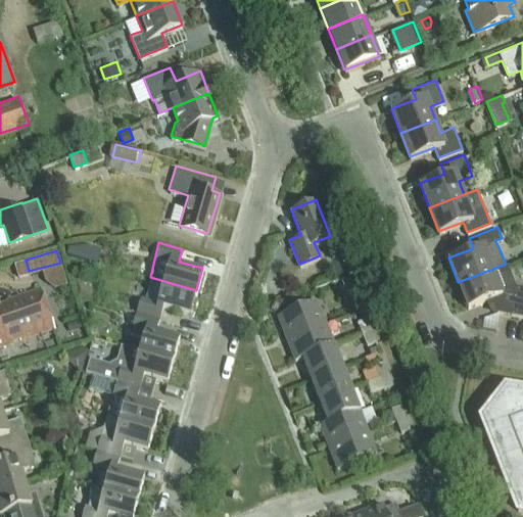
[(355,270),(350,257),(344,260),(349,272),(355,270)]
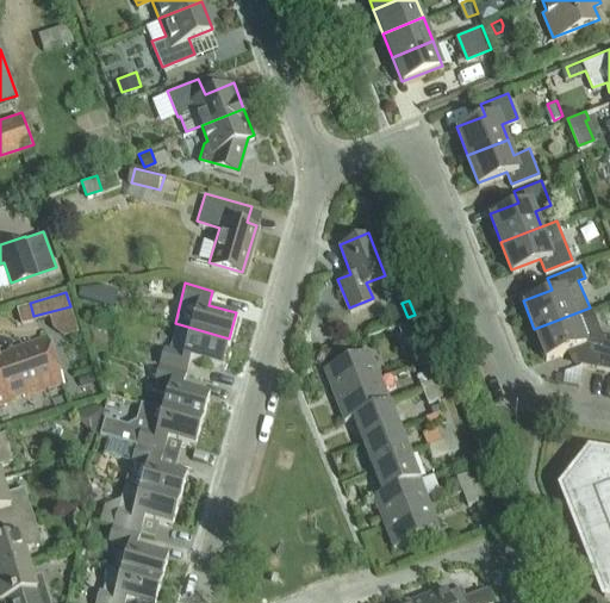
[(590,308),(534,329),(545,356),(567,347),(573,360),(609,367),(609,333),(603,333),(592,306),(590,308)]
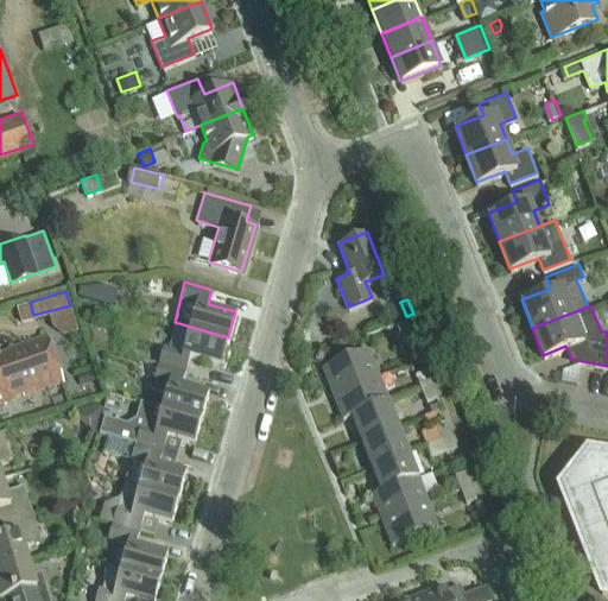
[(397,322),(401,336),(412,331),(407,318),(397,322)]
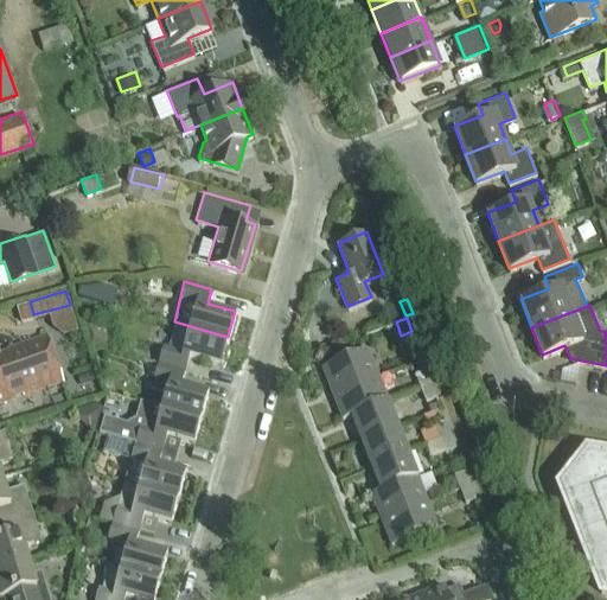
[(219,362),(228,337),(174,321),(167,346),(161,344),(157,361),(184,369),(189,352),(219,362)]
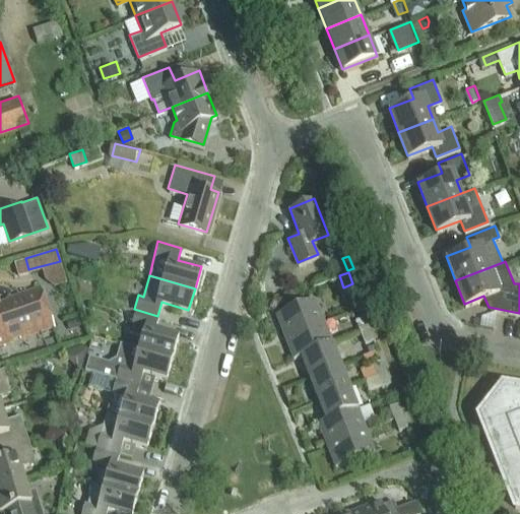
[(0,341),(11,338),(9,333),(18,330),(19,334),(53,323),(40,283),(6,295),(8,299),(0,301),(0,341)]
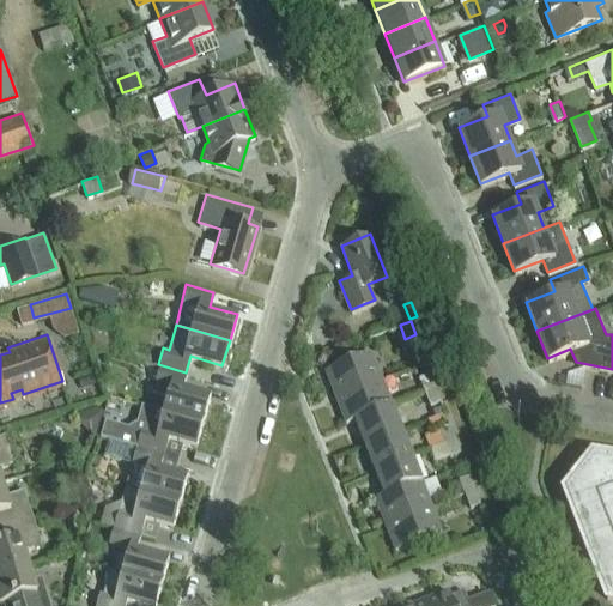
[(325,368),(334,393),(381,375),(371,350),(325,368)]
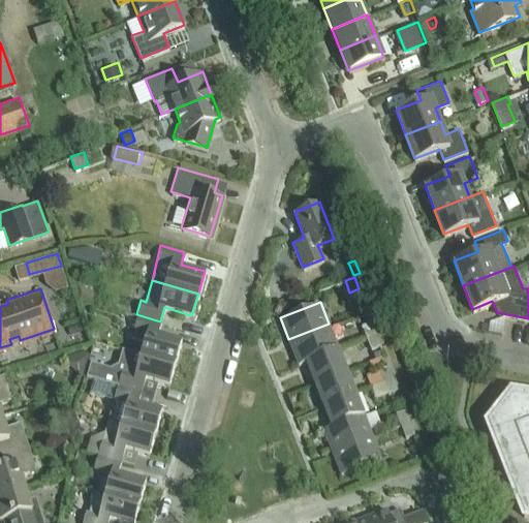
[(143,339),(138,354),(174,363),(181,340),(157,334),(160,321),(136,314),(130,336),(143,339)]
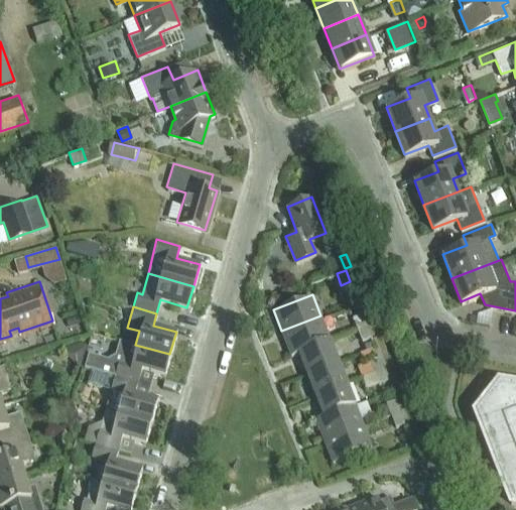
[(356,316),(361,328),(369,324),(365,313),(356,316)]
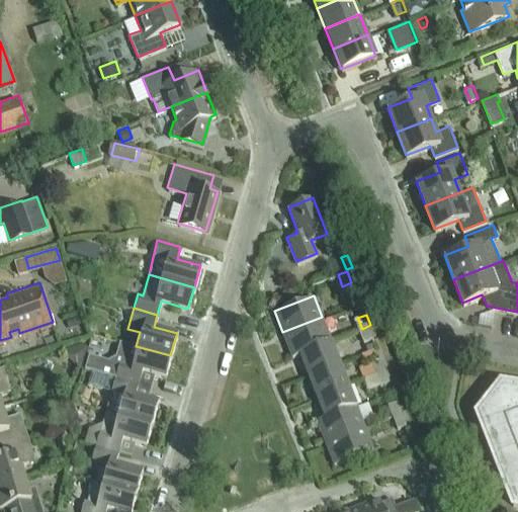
[(291,355),(299,352),(331,340),(322,317),(282,332),(291,355)]
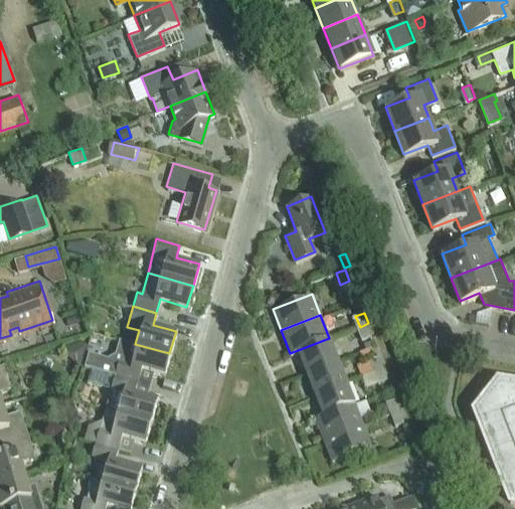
[(373,334),(368,323),(360,327),(364,337),(373,334)]
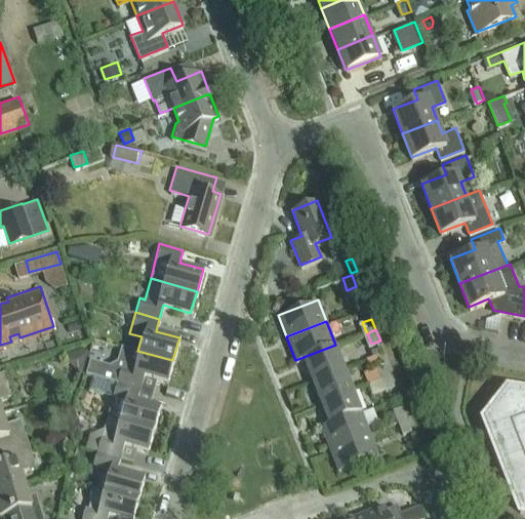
[(304,357),(312,377),(344,365),(335,345),(304,357)]
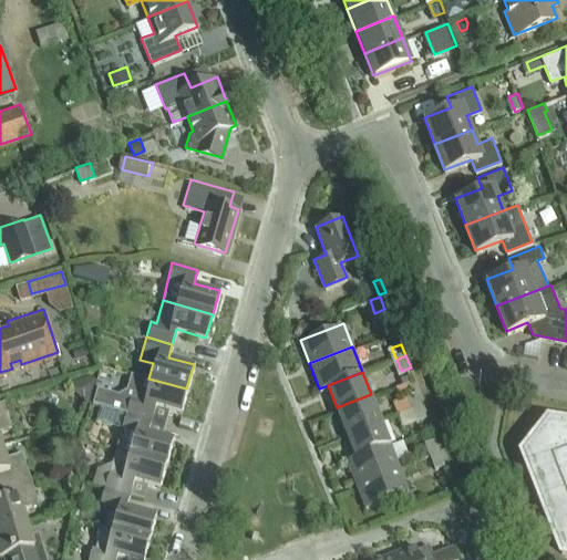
[(125,411),(152,418),(156,404),(179,411),(186,389),(148,379),(135,374),(125,411)]
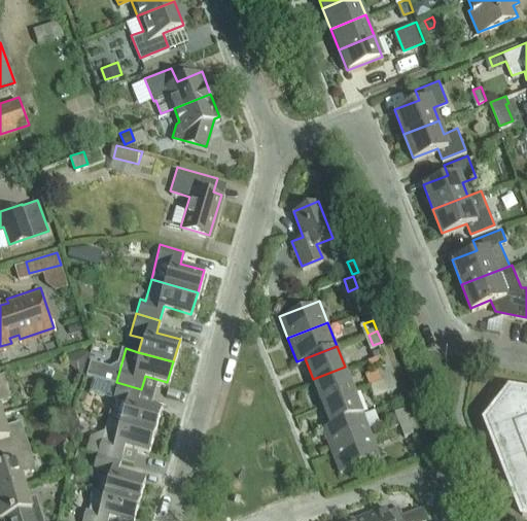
[(382,367),(386,378),(394,375),(390,363),(382,367)]
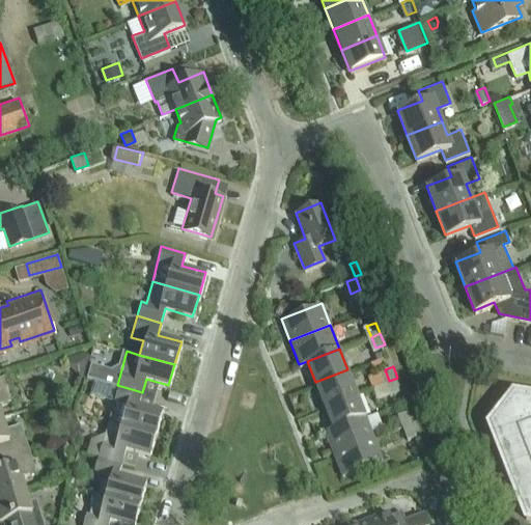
[(356,392),(347,369),(315,382),(324,405),(356,392)]
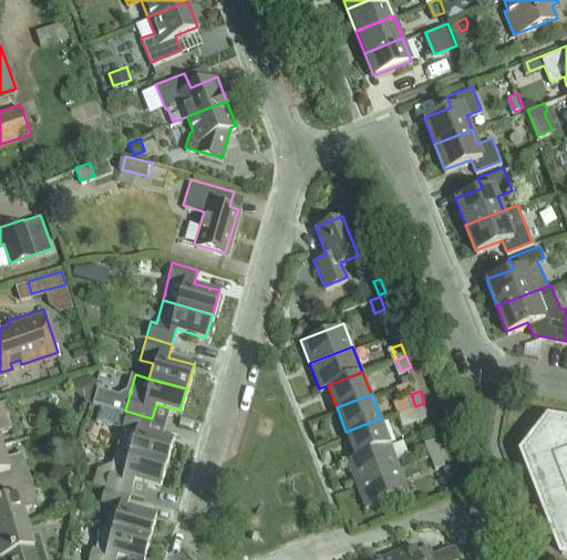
[(0,444),(1,444),(0,438),(0,429),(14,425),(6,398),(0,401),(0,444)]
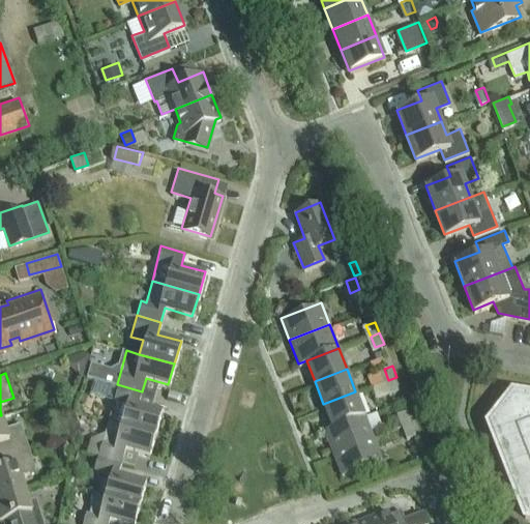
[(403,390),(396,377),(388,380),(375,386),(380,400),(403,390)]
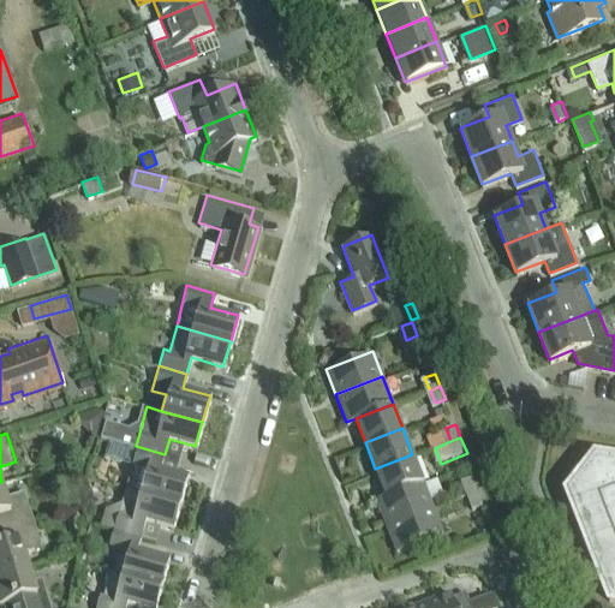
[(161,469),(165,454),(136,446),(123,442),(119,456),(132,459),(125,486),(179,501),(186,476),(161,469)]
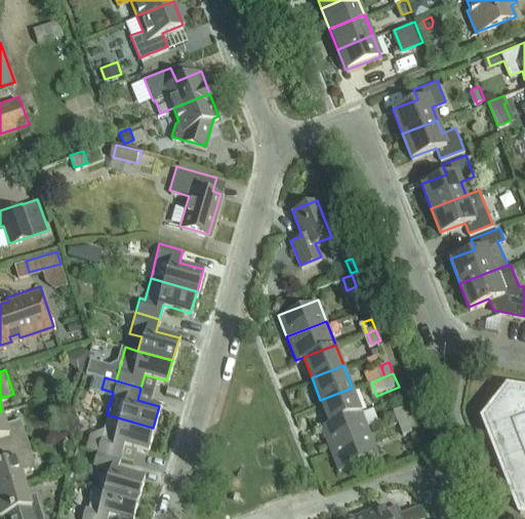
[(320,400),(328,421),(360,408),(352,388),(320,400)]
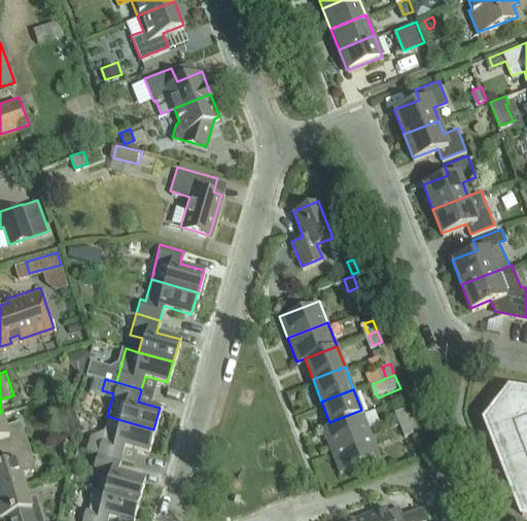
[(526,391),(507,389),(485,419),(521,512),(526,513),(526,391)]
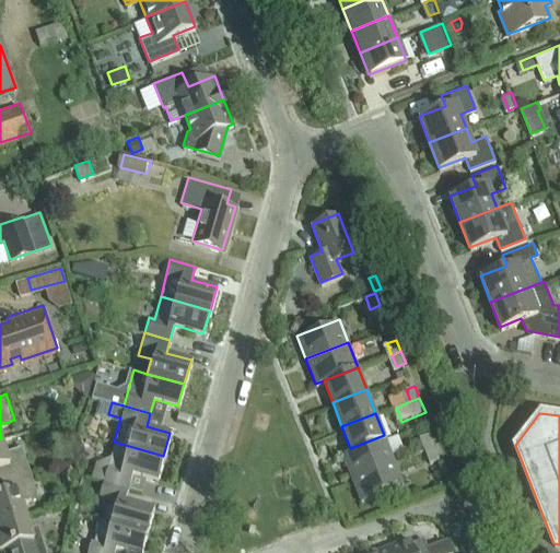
[(423,435),(428,448),(439,445),(434,432),(423,435)]
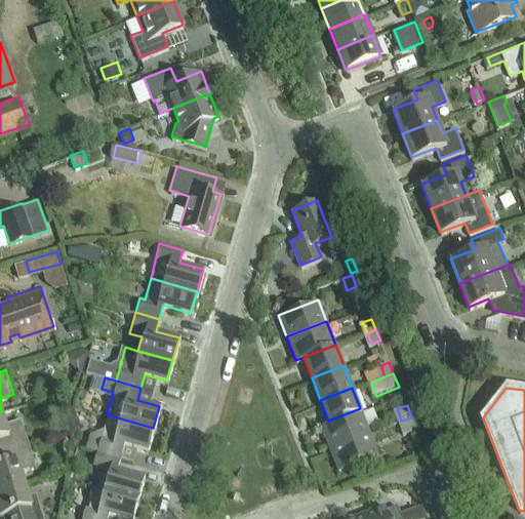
[(321,424),(329,446),(369,431),(360,408),(328,421),(321,424)]
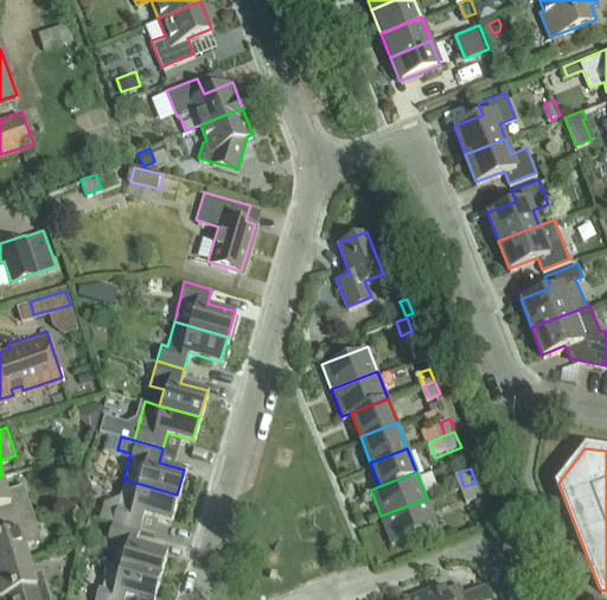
[(1,476),(0,476),(0,519),(32,510),(23,483),(6,487),(1,476)]
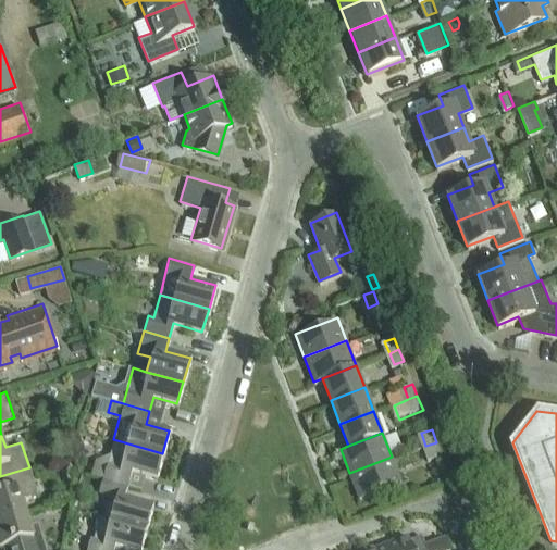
[(113,439),(101,476),(127,484),(132,470),(156,477),(162,453),(113,439)]
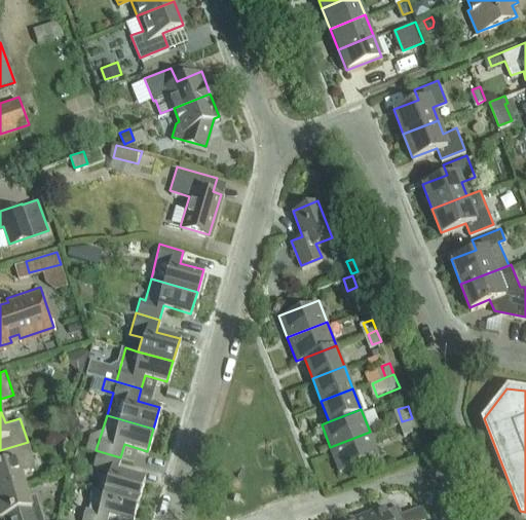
[(416,431),(412,418),(402,421),(406,434),(416,431)]
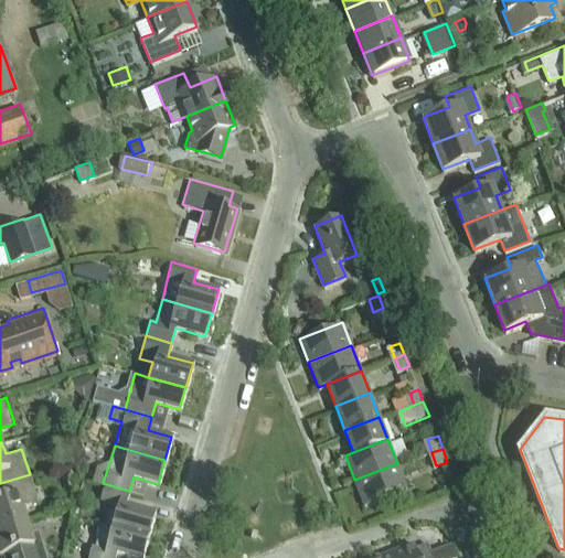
[(406,487),(397,463),(354,480),(364,504),(406,487)]
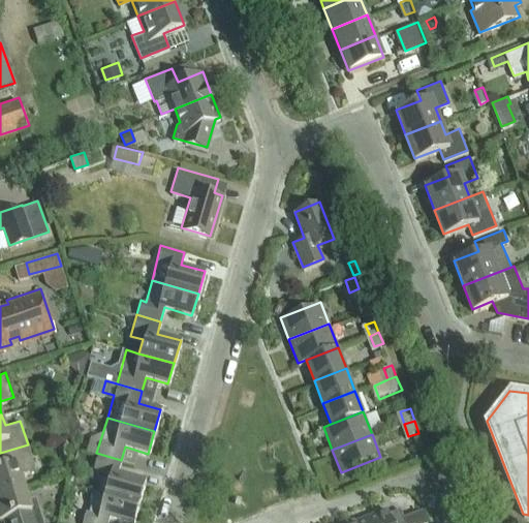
[(0,453),(0,454),(4,466),(0,466),(0,493),(24,486),(20,472),(35,468),(28,444),(0,453)]
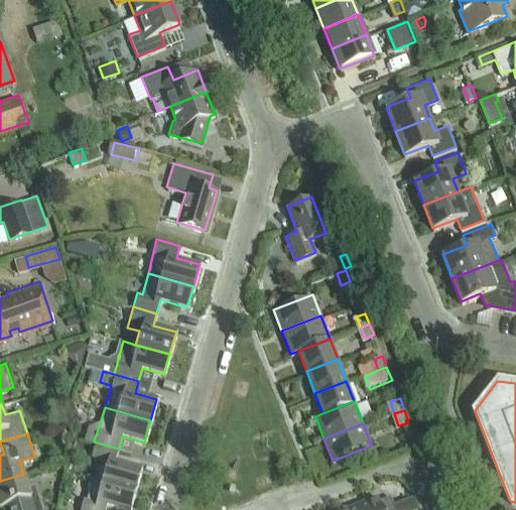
[(115,461),(118,449),(94,441),(91,455),(107,459),(101,480),(135,490),(141,468),(115,461)]
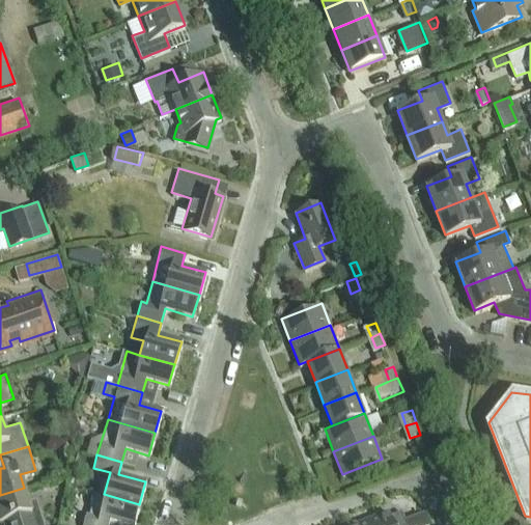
[(24,488),(0,495),(0,521),(3,520),(4,524),(46,524),(38,497),(28,500),(24,488)]
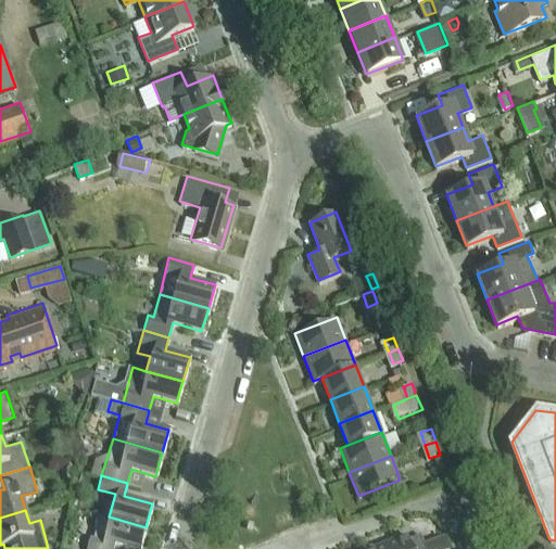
[(134,548),(138,548),(146,527),(109,516),(97,513),(96,528),(93,536),(88,535),(85,548),(86,548),(111,548),(113,544),(134,548)]
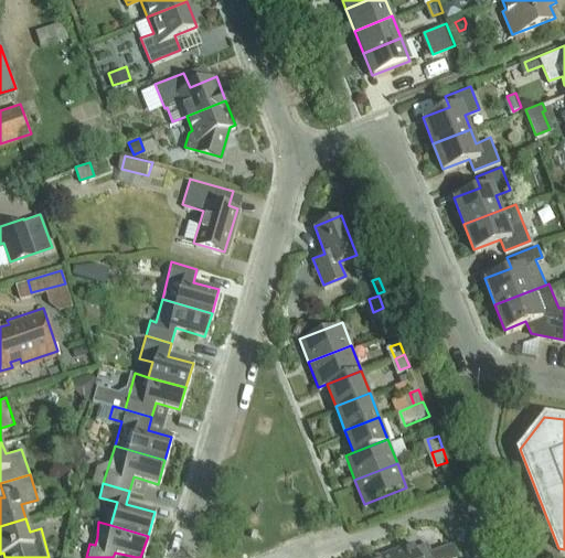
[(450,557),(455,557),(449,542),(429,549),(433,557),(430,557),(418,557),(412,540),(391,549),(393,557),(450,557)]
